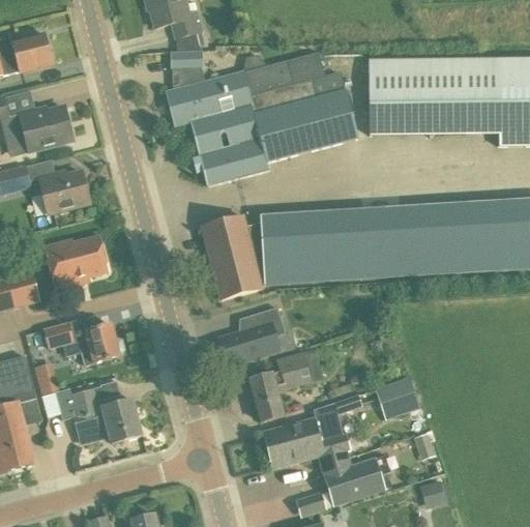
[(188,10),(185,0),(143,0),(146,10),(149,9),(154,27),(170,23),(174,38),(203,31),(197,8),(188,10)]
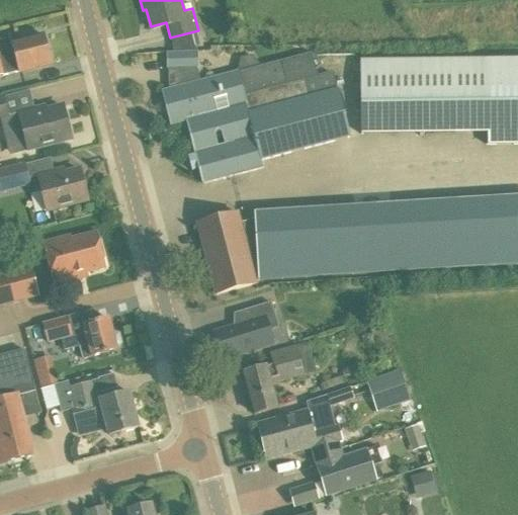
[(0,44),(0,73),(18,69),(18,70),(51,61),(44,32),(11,41),(0,44)]
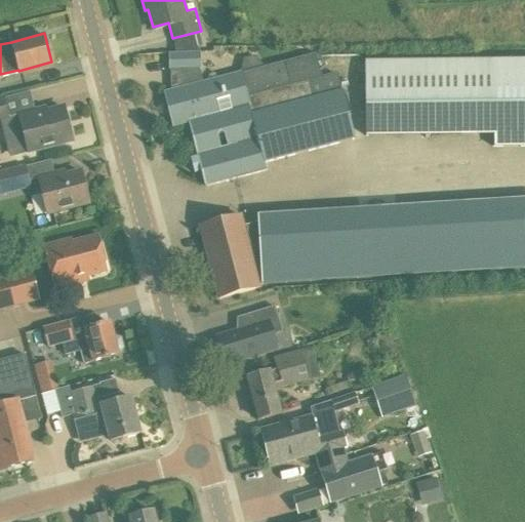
[(168,68),(199,66),(201,66),(200,49),(167,50),(168,68)]
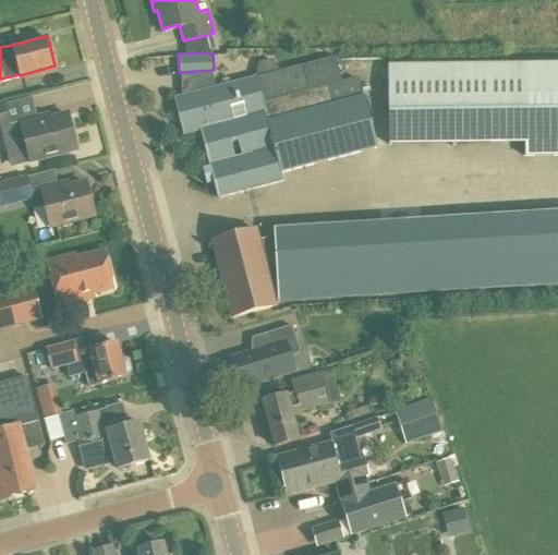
[(181,94),(174,96),(183,132),(201,127),(210,164),(215,180),(219,195),(283,179),(281,172),(377,146),(359,74),(341,79),(335,55),(281,68),(270,57),(258,60),(254,75),(216,85),(181,94)]
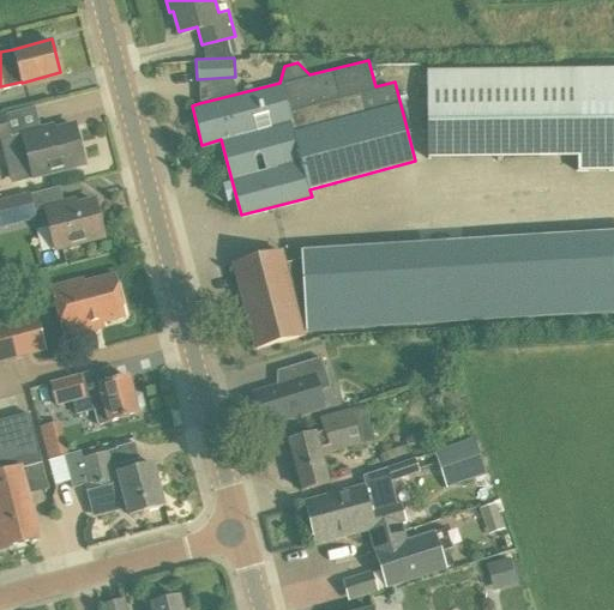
[(613,65),(427,67),(427,157),(577,155),(577,169),(613,169),(613,65)]
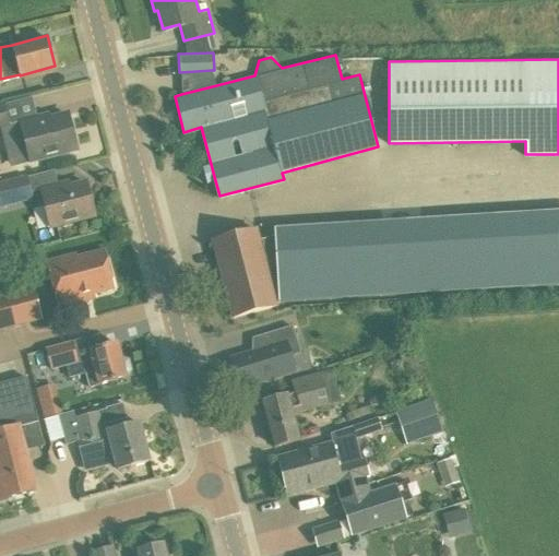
[(4,99),(0,99),(0,127),(10,165),(31,160),(76,149),(67,111),(42,118),(40,115),(34,116),(21,119),(10,122),(4,102),(4,99)]
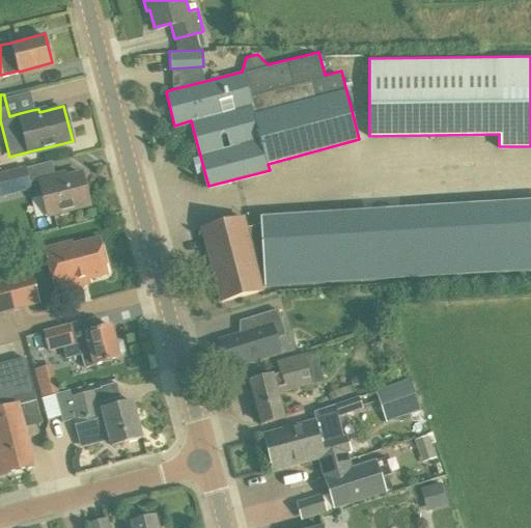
[(31,187),(26,164),(0,170),(0,192),(1,195),(31,187)]
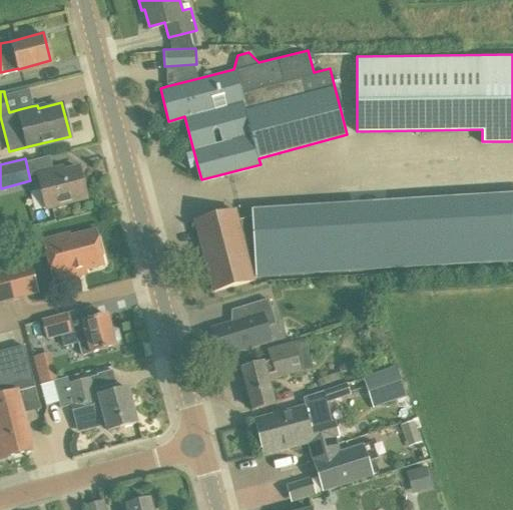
[(86,196),(78,164),(57,169),(56,166),(37,171),(46,206),(86,196)]
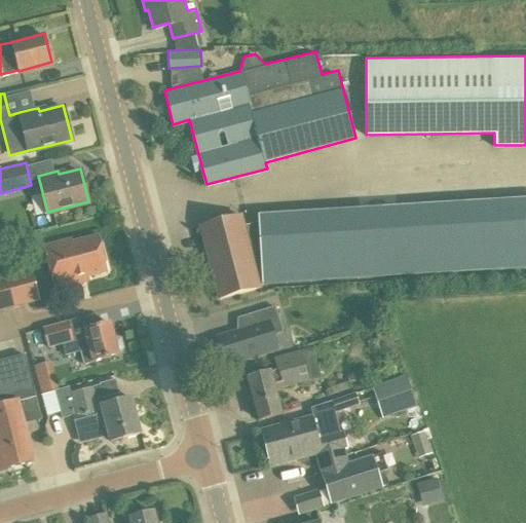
[(360,192),(367,224),(375,222),(367,191),(360,192)]
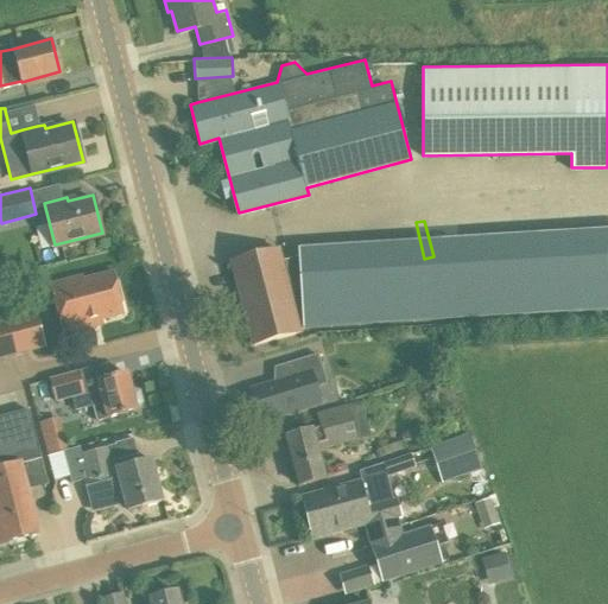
[(301,331),(278,247),(232,260),(253,343),(301,331)]
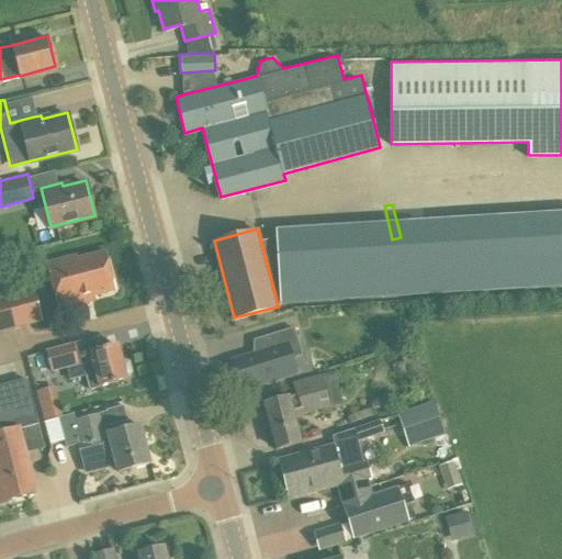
[(114,288),(104,249),(76,257),(75,253),(47,260),(59,306),(81,301),(80,297),(114,288)]
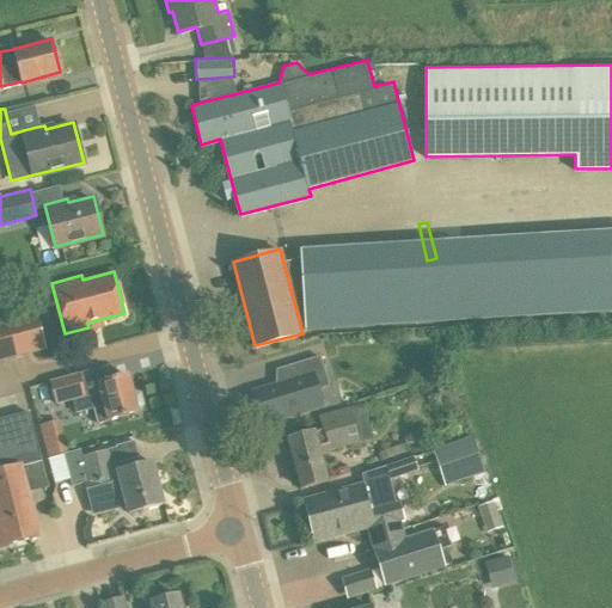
[(393,290),(398,311),(418,306),(414,287),(393,290)]
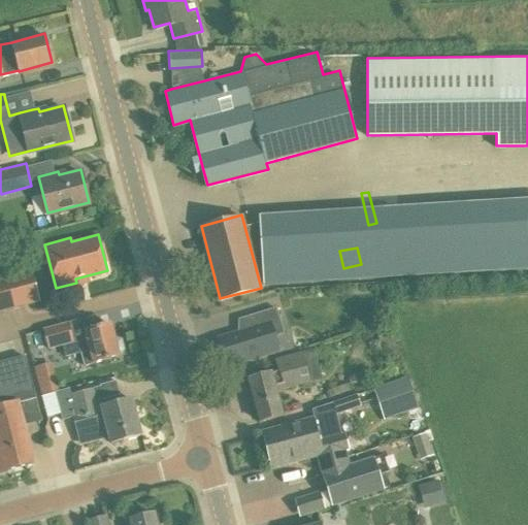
[(0,310),(39,300),(31,267),(0,275),(0,310)]
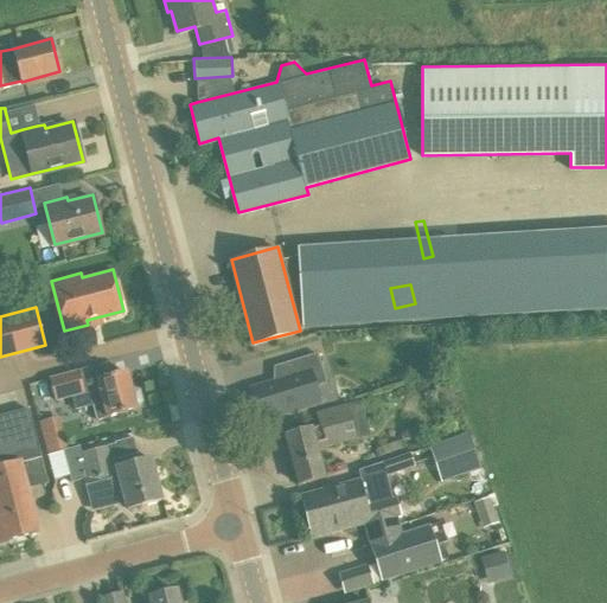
[(317,352),(299,357),(301,367),(320,361),(317,352)]
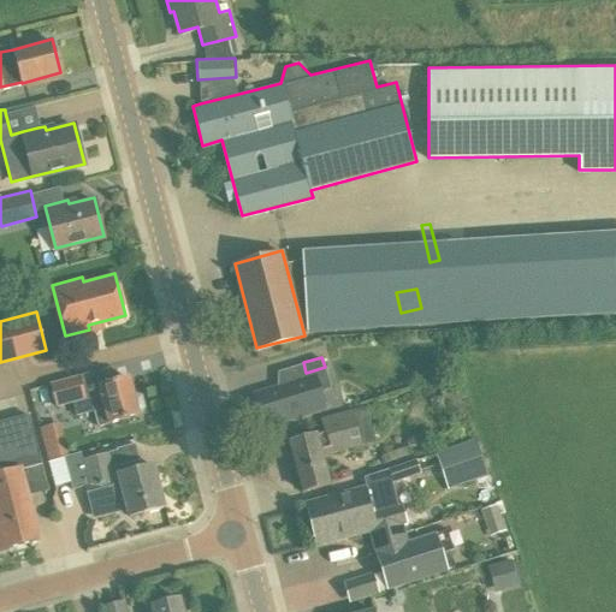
[(84,372),(49,381),(49,382),(54,400),(55,405),(83,398),(87,410),(94,409),(99,423),(108,421),(138,413),(138,410),(144,405),(141,393),(134,392),(129,376),(111,381),(99,384),(88,386),(84,372)]
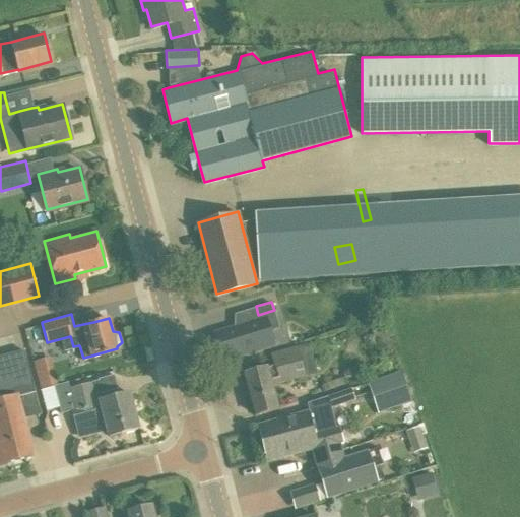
[(274,341),(266,316),(216,332),(223,357),(274,341)]
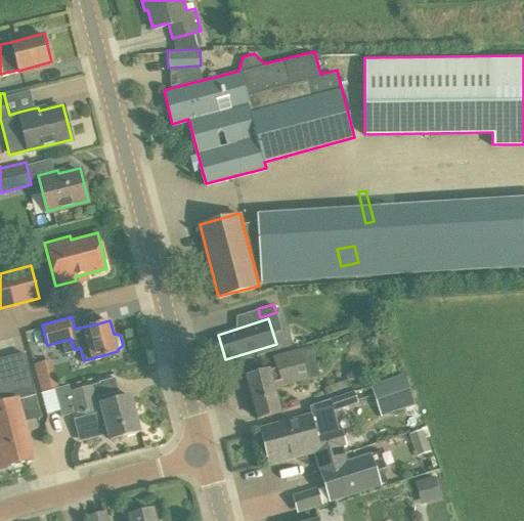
[(258,417),(280,410),(273,386),(308,378),(308,377),(319,374),(311,344),(272,354),(275,366),(268,367),(269,368),(247,374),(258,417)]
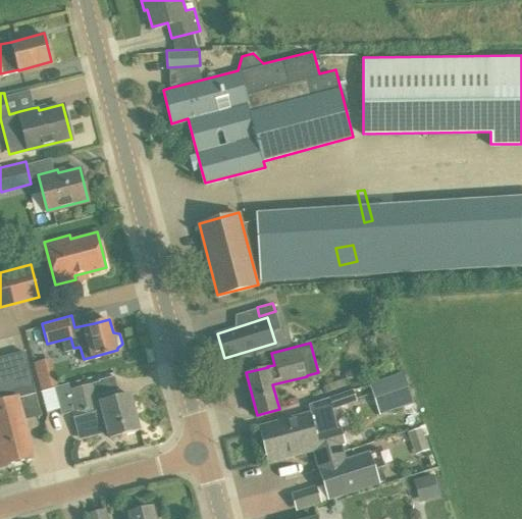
[(0,355),(0,465),(7,464),(29,458),(13,398),(35,392),(24,350),(0,355)]
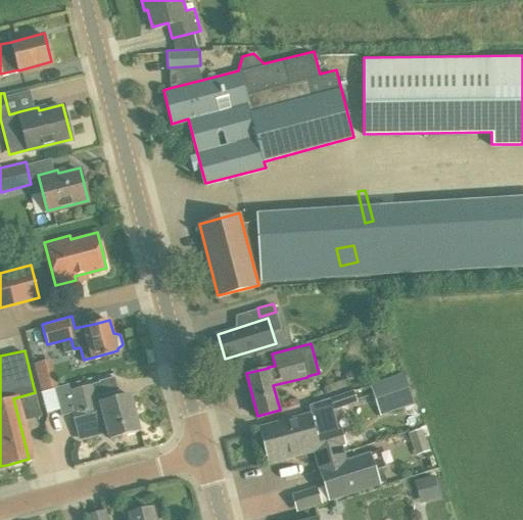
[(414,400),(403,372),(402,371),(369,382),(379,414),(390,411),(397,433),(423,424),(416,400),(414,400)]
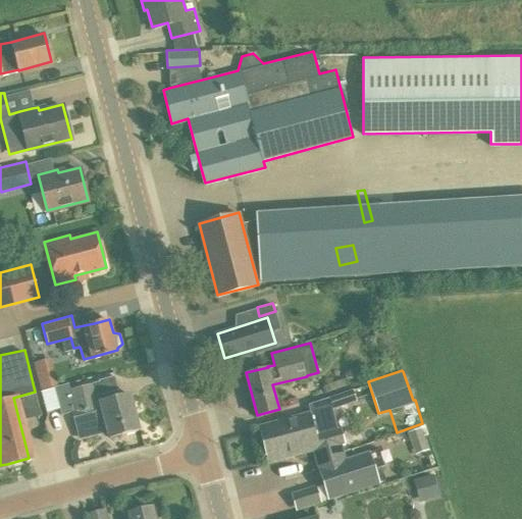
[(118,388),(114,374),(98,378),(99,379),(69,387),(68,381),(54,385),(61,413),(71,411),(79,438),(107,430),(109,436),(140,428),(129,393),(100,401),(98,394),(118,388)]
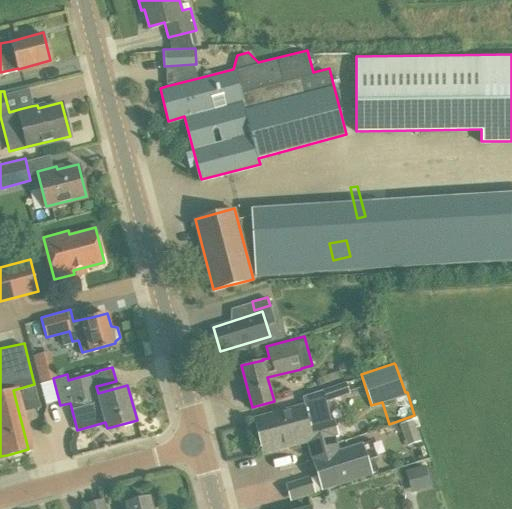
[(320,384),(344,375),(341,367),(317,375),(320,384)]
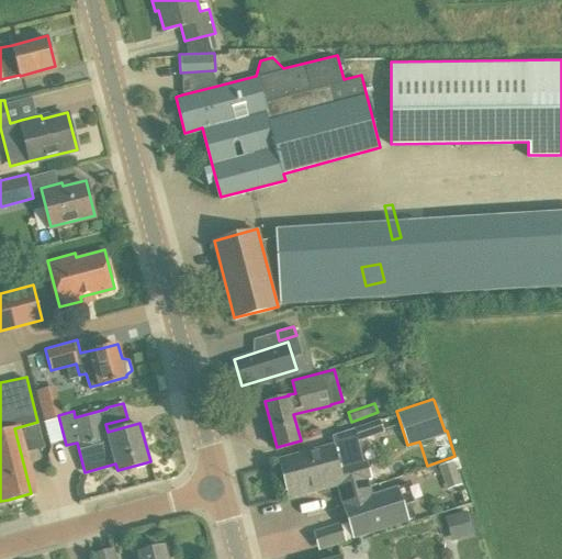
[(359,439),(384,432),(380,417),(355,426),(359,439)]
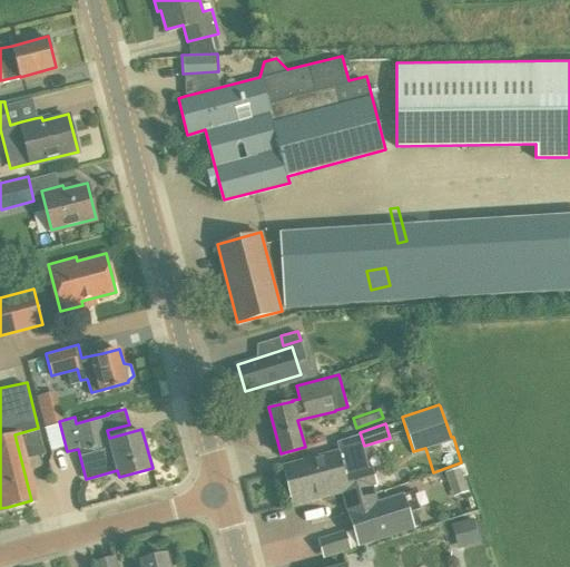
[(347,509),(377,500),(373,485),(377,484),(372,466),(367,467),(361,443),(283,466),(294,501),(341,488),(347,509)]
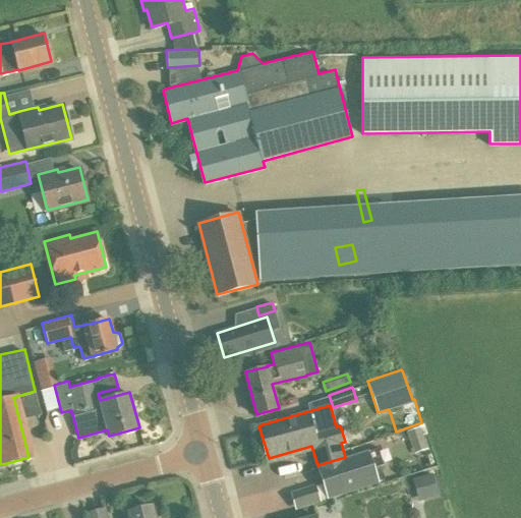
[(345,457),(317,465),(327,496),(378,480),(373,467),(384,464),(379,447),(368,450),(345,457)]
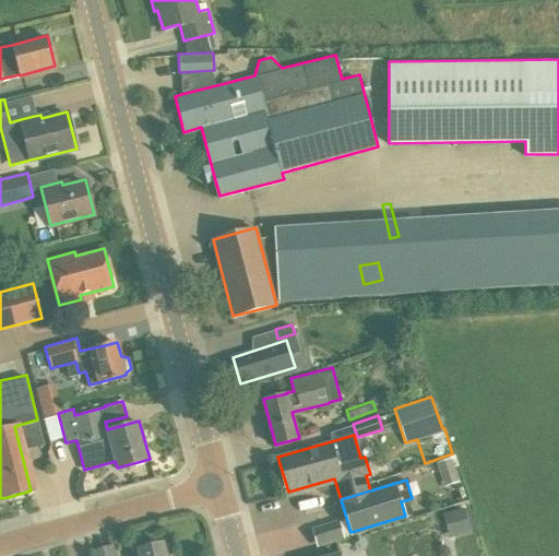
[(471,506),(451,513),(459,534),(479,527),(471,506)]
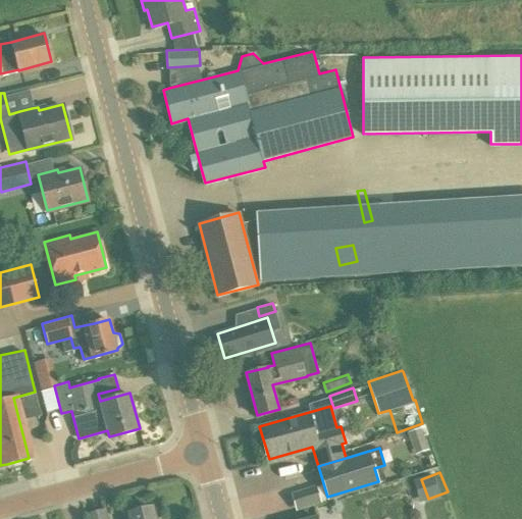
[(155,518),(152,506),(128,512),(131,518),(155,518)]
